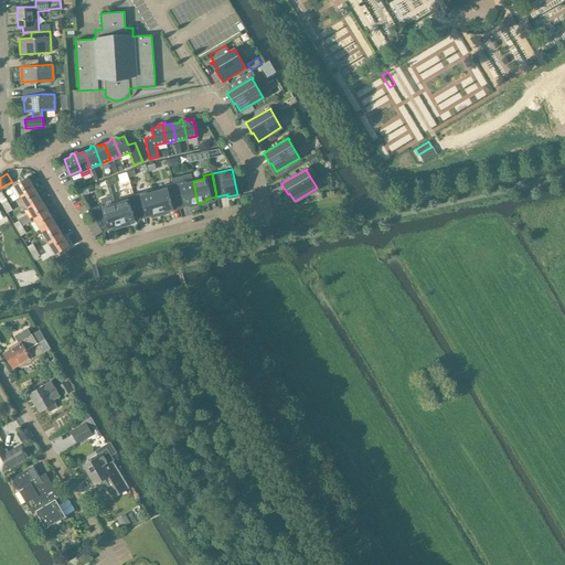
[(14,184),(21,195),(34,188),(28,176),(14,184)]
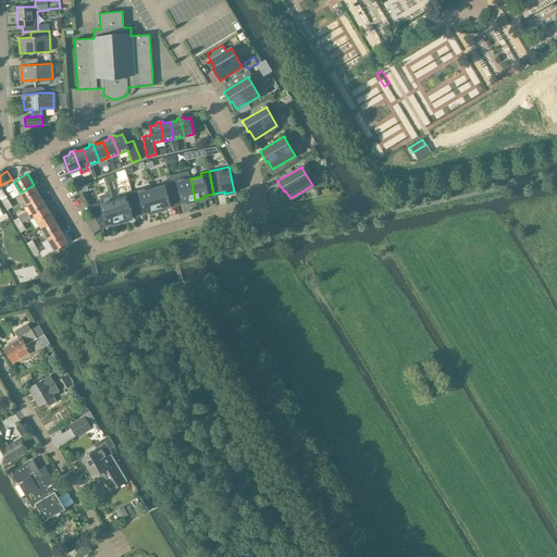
[(177,178),(170,181),(175,202),(186,200),(187,202),(195,200),(190,178),(178,182),(177,178)]
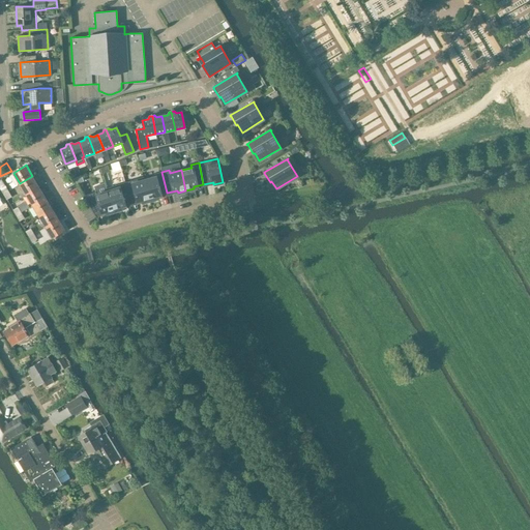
[(144,180),(150,200),(157,198),(157,196),(167,193),(162,172),(154,174),(154,177),(144,180)]
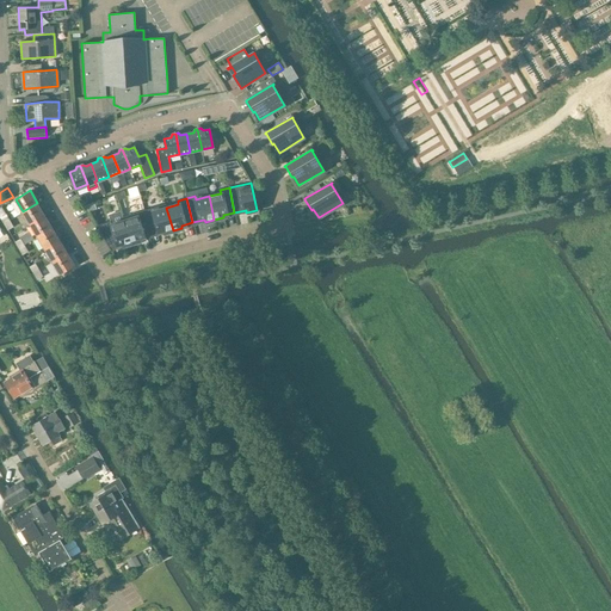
[(23,211),(30,224),(45,215),(37,203),(23,211)]
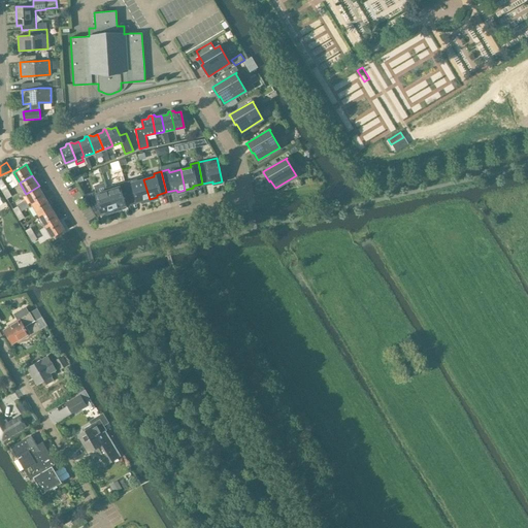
[(142,175),(125,182),(131,202),(140,199),(141,201),(150,199),(142,175)]
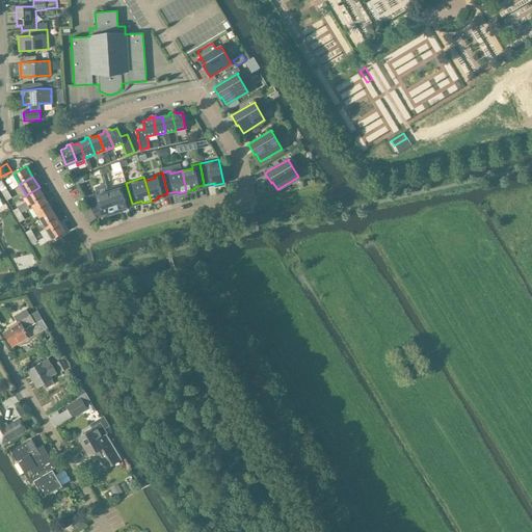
[(126,183),(107,188),(108,191),(114,211),(123,209),(122,207),(132,204),(126,183)]
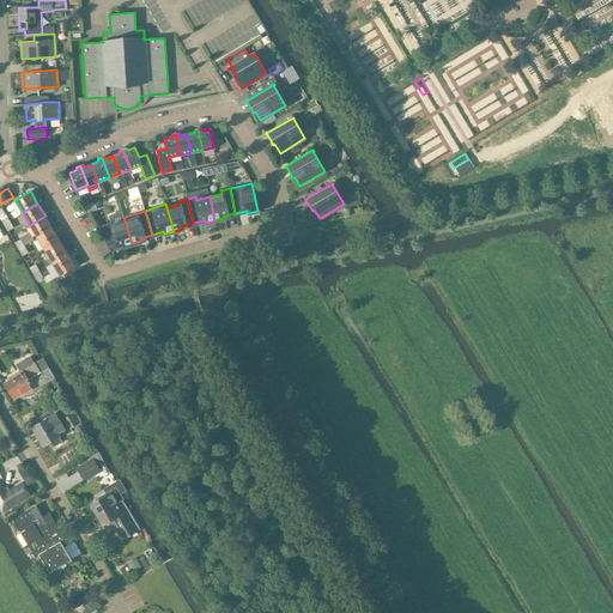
[(30,225),(37,237),(53,229),(46,216),(30,225)]
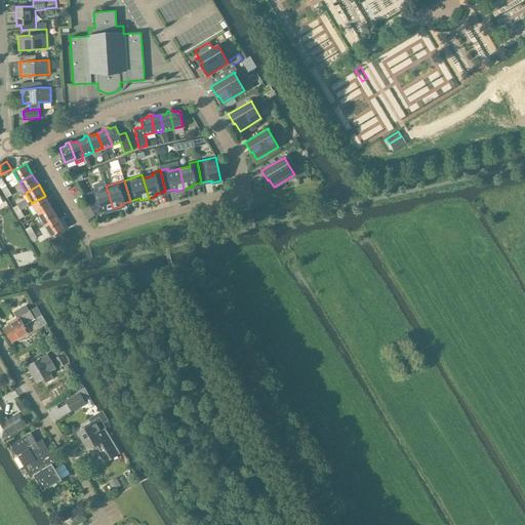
[(83,194),(93,212),(105,209),(105,211),(113,208),(107,189),(95,192),(94,190),(83,194)]
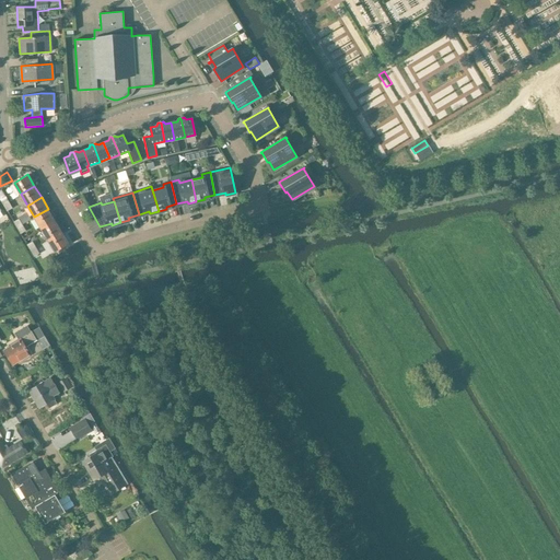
[(34,217),(42,229),(55,220),(48,209),(34,217)]
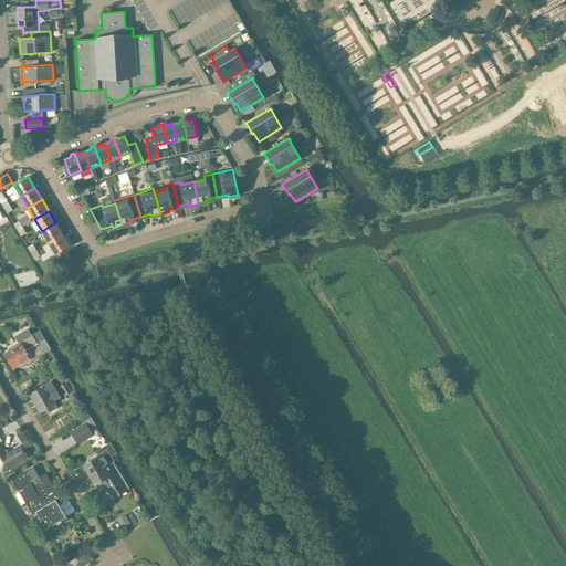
[(42,231),(49,242),(63,234),(55,222),(42,231)]
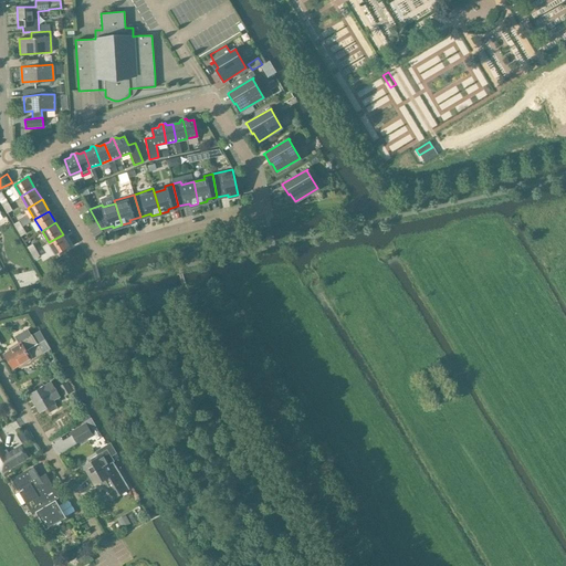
[(22,227),(18,230),(21,237),(27,233),(22,227)]
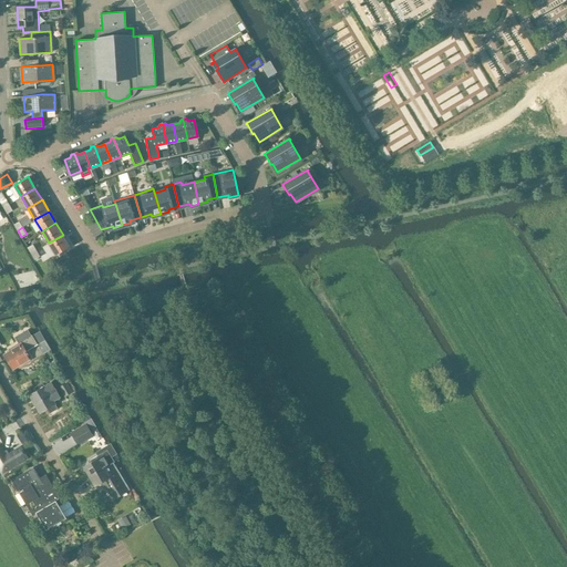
[(63,235),(49,243),(55,254),(70,246),(63,235)]
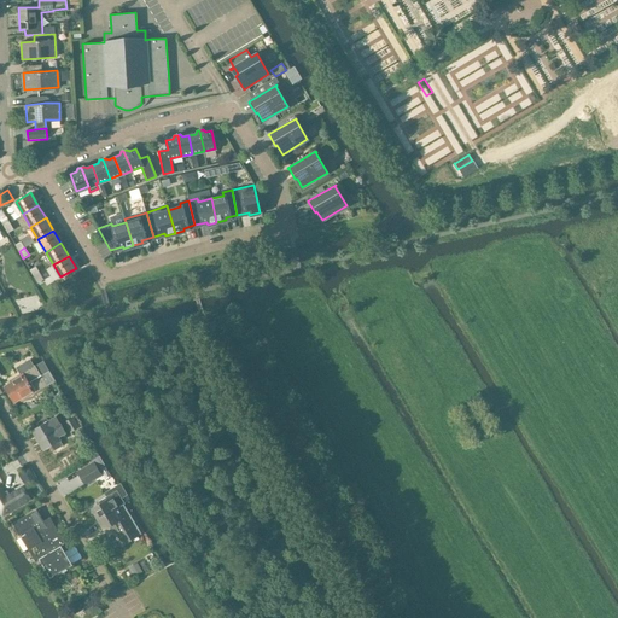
[(40,273),(34,277),(38,284),(44,280),(40,273)]
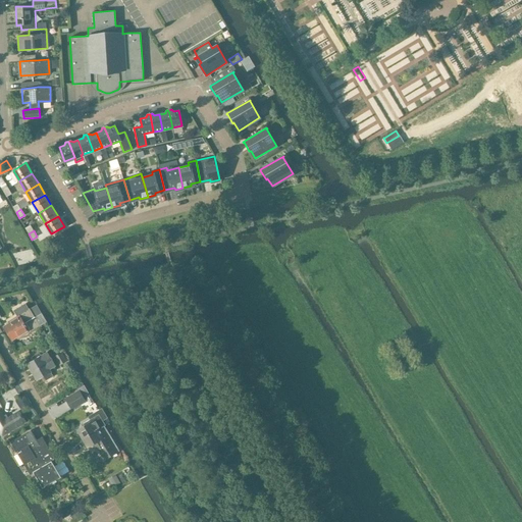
[(10,323),(4,326),(8,332),(33,318),(24,304),(14,311),(17,317),(9,322),(10,323)]
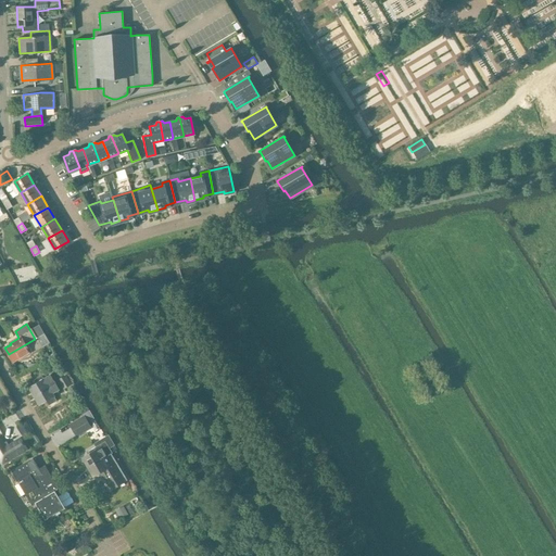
[(37,337),(43,333),(39,326),(33,329),(37,337)]
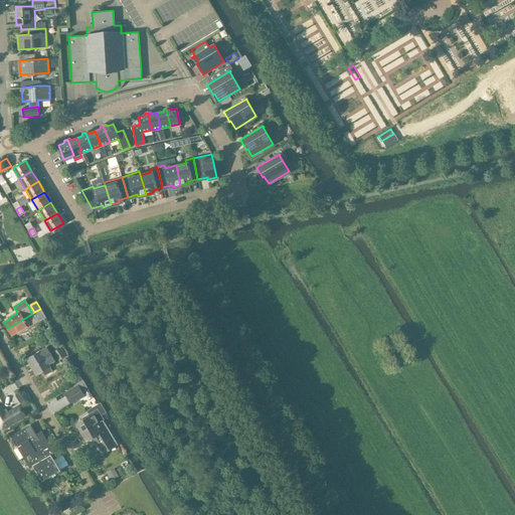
[(34,313),(38,320),(44,317),(40,310),(34,313)]
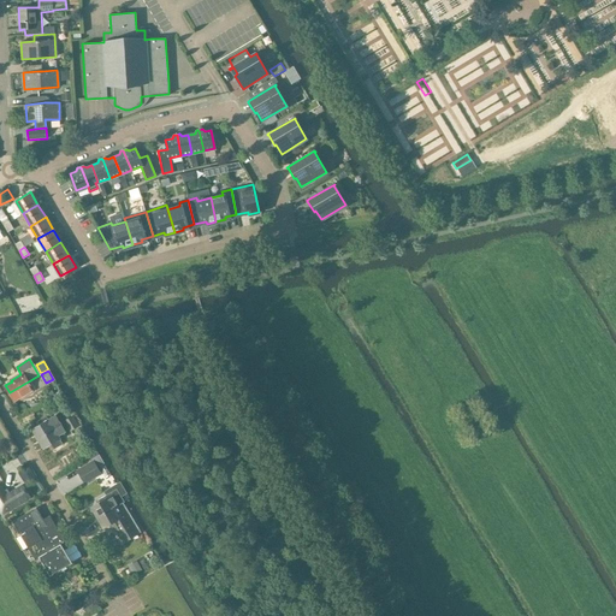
[(10,392),(15,400),(18,397),(19,398),(21,397),(22,398),(45,384),(39,375),(10,392)]
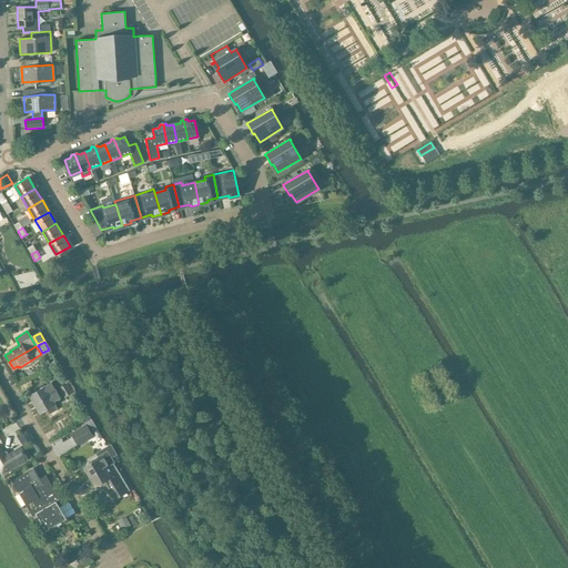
[(36,391),(28,395),(33,404),(59,388),(54,381),(51,382),(44,386),(43,384),(34,388),(36,391)]
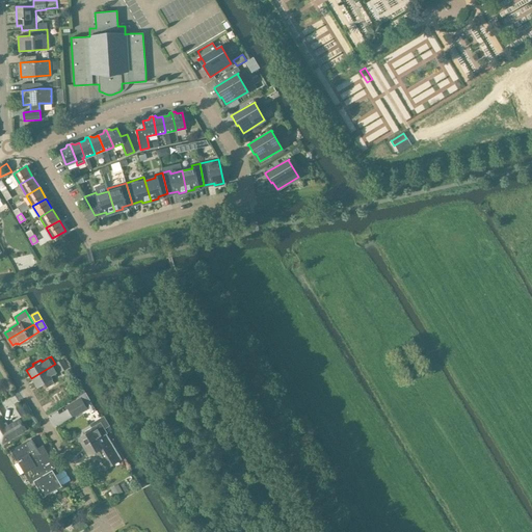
[(55,364),(31,378),(36,387),(44,382),(46,387),(53,382),(50,378),(51,378),(50,376),(60,370),(56,364),(55,364)]
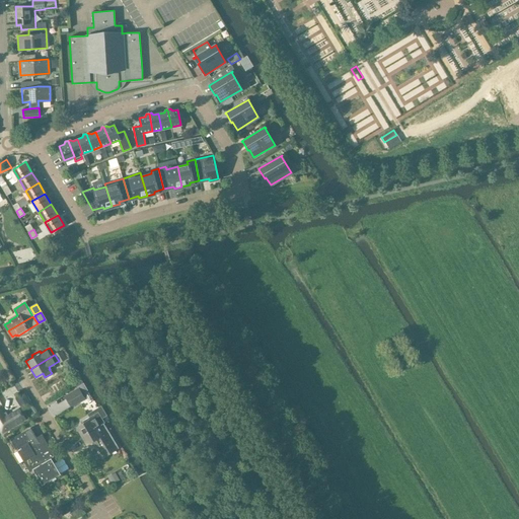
[(65,396),(71,406),(84,399),(78,388),(65,396)]
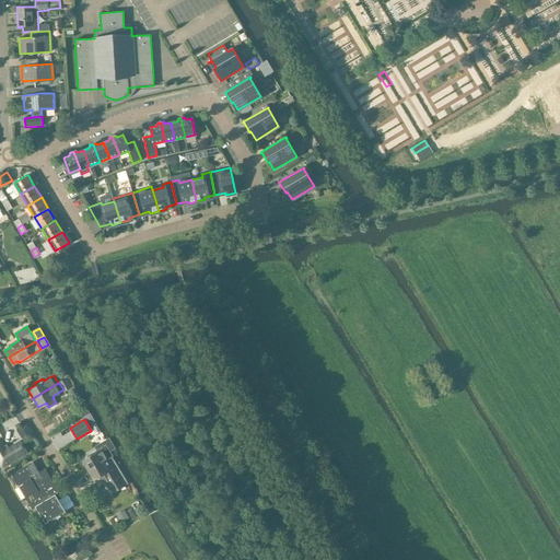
[(0,441),(0,463),(2,468),(27,454),(21,443),(6,452),(0,441)]
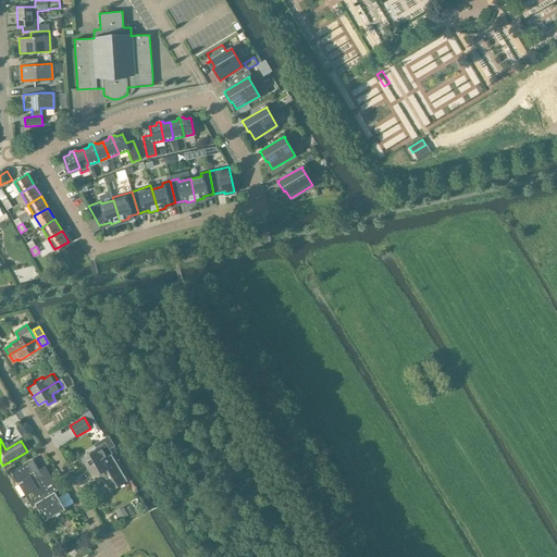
[(89,454),(82,458),(87,467),(110,454),(108,449),(110,449),(108,447),(104,441),(103,442),(96,447),(95,447),(88,452),(89,454)]
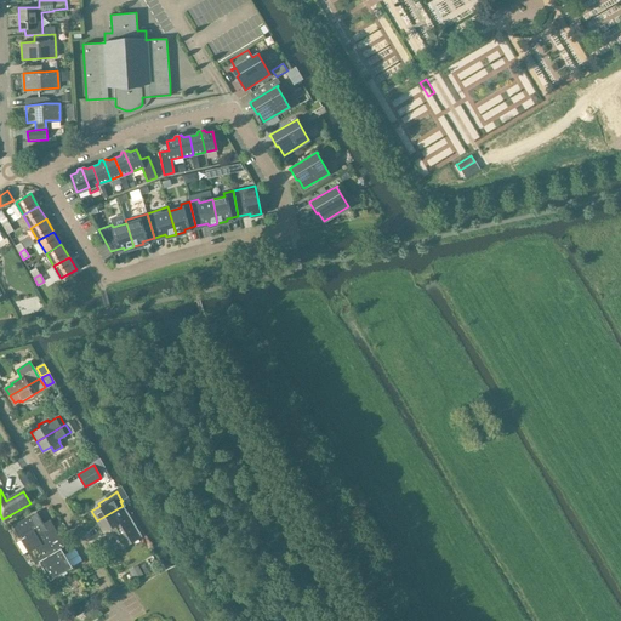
[(123,506),(97,520),(103,531),(112,527),(113,529),(124,547),(141,536),(123,506)]
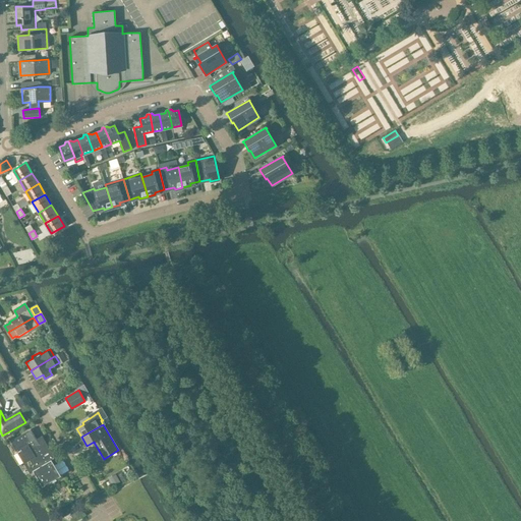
[(31,428),(10,441),(15,451),(18,449),(26,462),(33,458),(38,468),(34,470),(34,471),(43,485),(60,475),(54,465),(52,461),(55,459),(41,436),(36,439),(31,428)]
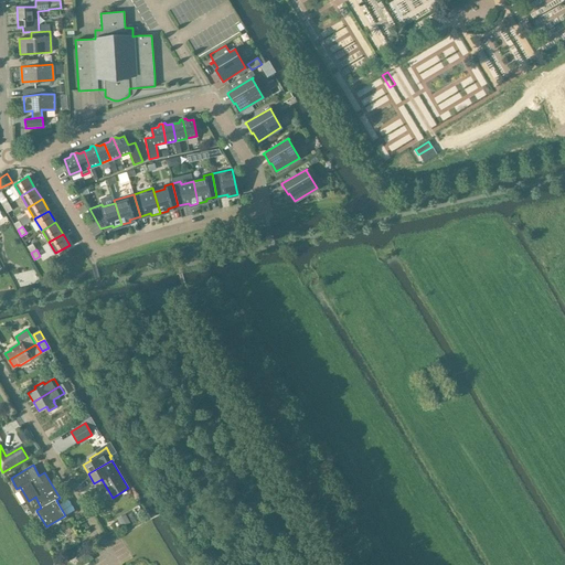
[(117,518),(123,526),(130,522),(125,513),(117,518)]
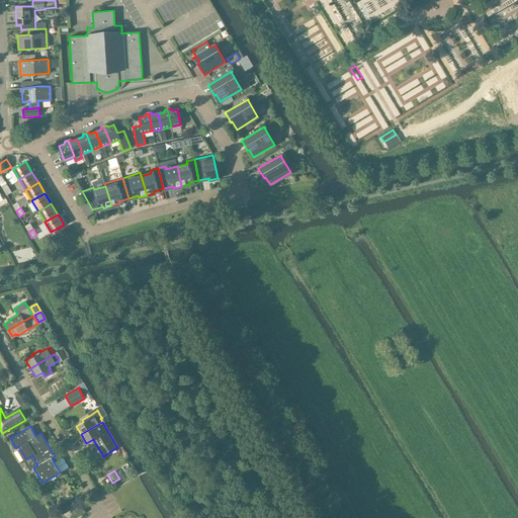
[(80,506),(69,512),(72,516),(82,510),(80,506)]
